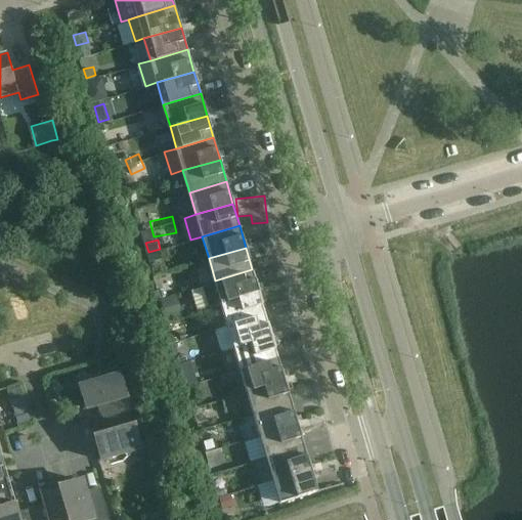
[(148,252),(150,260),(163,257),(160,249),(148,252)]
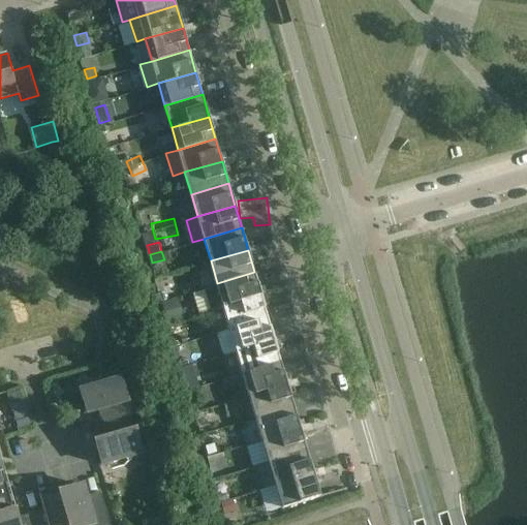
[(217,283),(206,286),(212,309),(223,305),(261,295),(254,272),(217,283)]
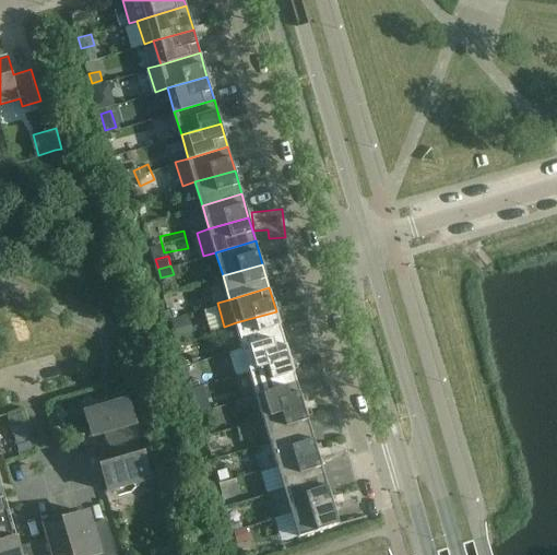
[(276,311),(236,322),(244,346),(283,334),(276,311)]
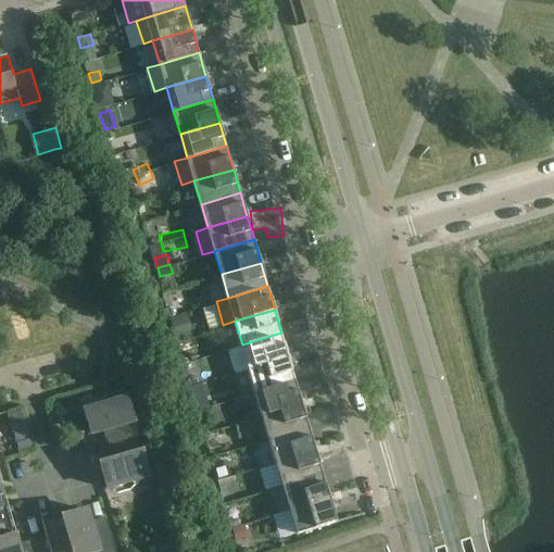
[(185,311),(172,315),(177,337),(190,333),(185,311)]
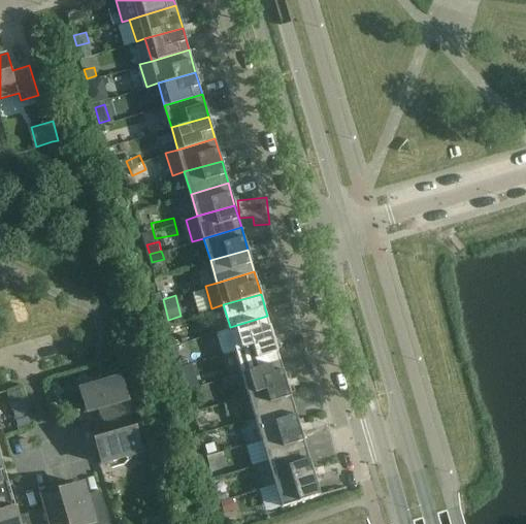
[(218,330),(225,353),(236,349),(273,338),(267,316),(230,327),(218,330)]
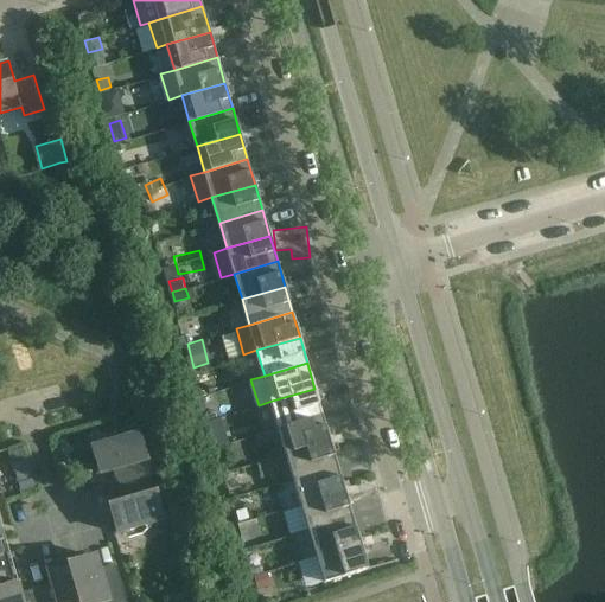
[(314,389),(272,401),(279,427),(323,414),(314,389)]
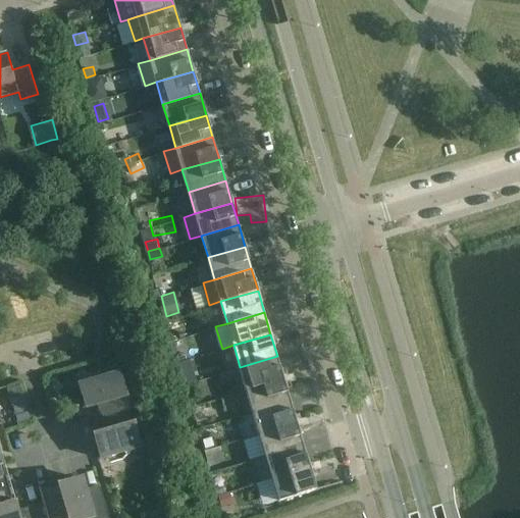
[(277,356),(240,367),(247,389),(283,377),(277,356)]
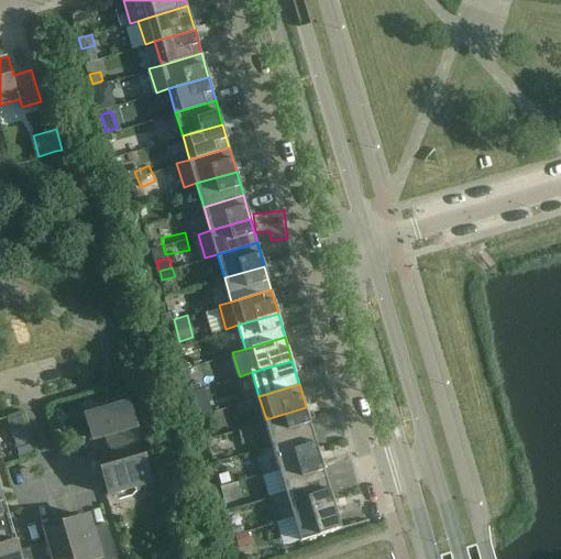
[(135,424),(129,401),(122,403),(106,398),(103,408),(86,414),(92,436),(108,431),(112,448),(139,440),(134,424),(135,424)]
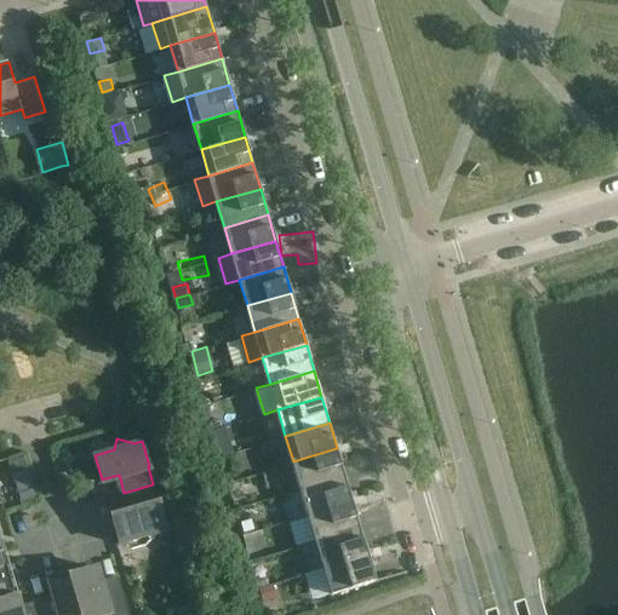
[(337,448),(293,461),(301,488),(344,475),(337,448)]
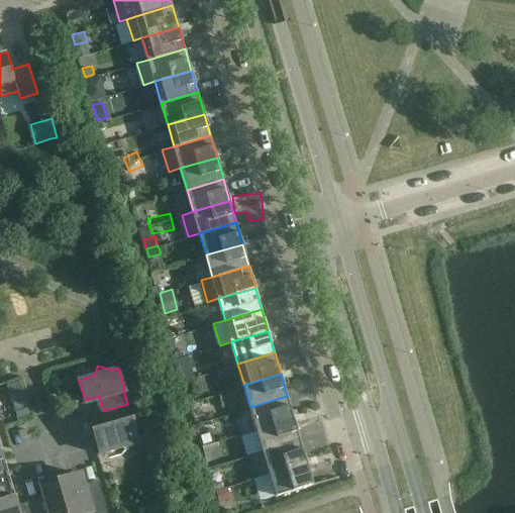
[(287,396),(250,407),(256,428),(294,417),(287,396)]
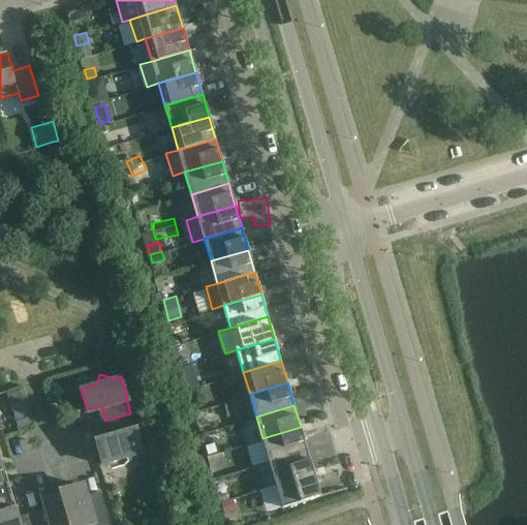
[(143,450),(136,428),(135,429),(130,413),(105,421),(110,436),(96,440),(102,462),(119,457),(125,464),(136,452),(143,450)]
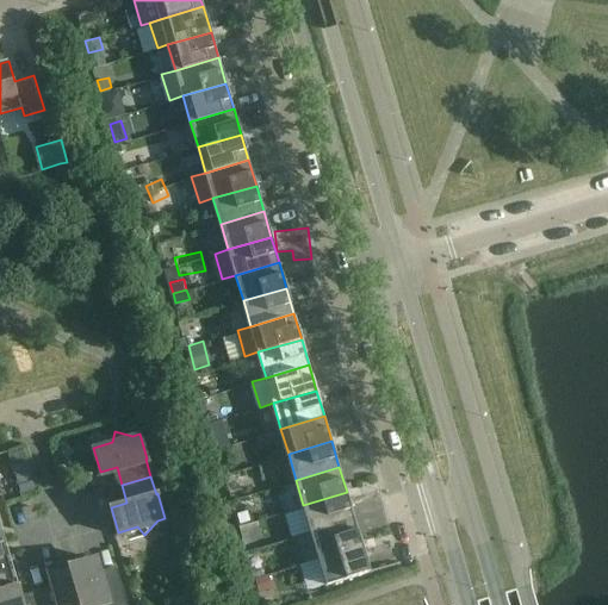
[(347,492),(303,505),(311,531),(354,518),(347,492)]
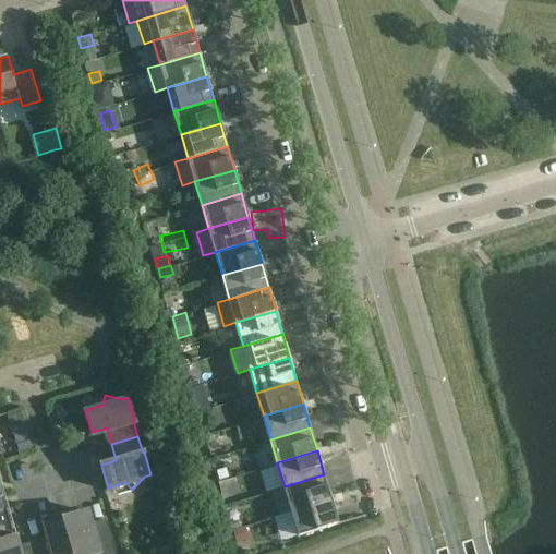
[(227,466),(218,468),(221,478),(229,474),(227,466)]
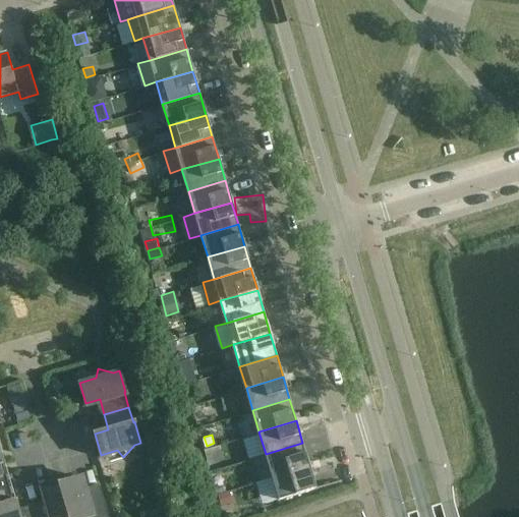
[(302,443),(266,454),(272,475),(308,464),(302,443)]
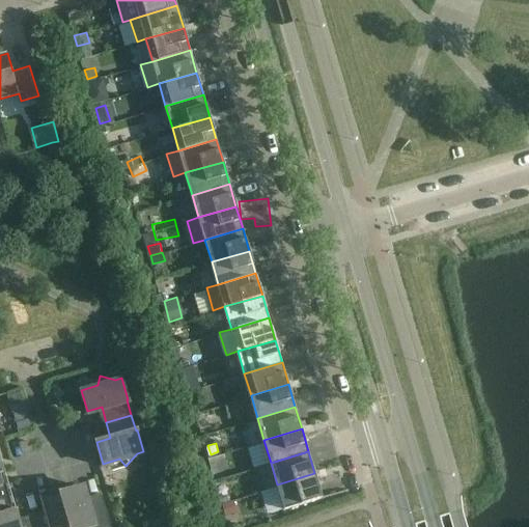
[(47,483),(45,469),(30,470),(31,486),(47,483)]
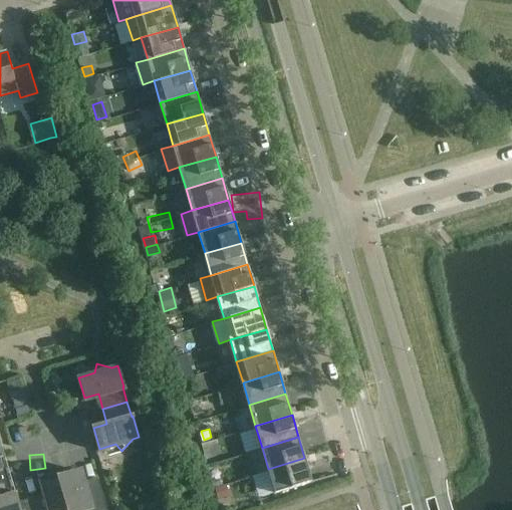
[(304,458),(268,469),(275,491),(311,480),(304,458)]
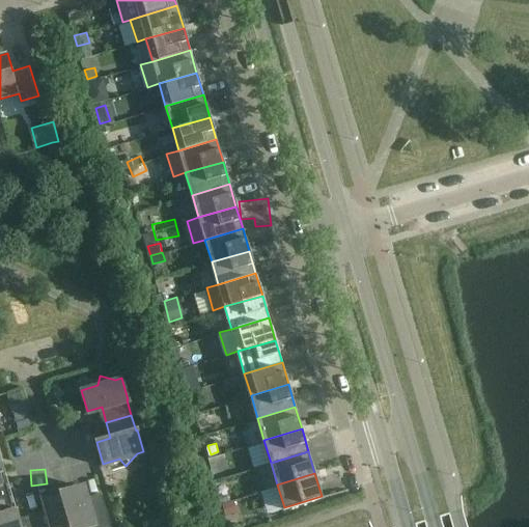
[(0,484),(0,526),(33,526),(30,515),(18,518),(7,482),(0,484)]
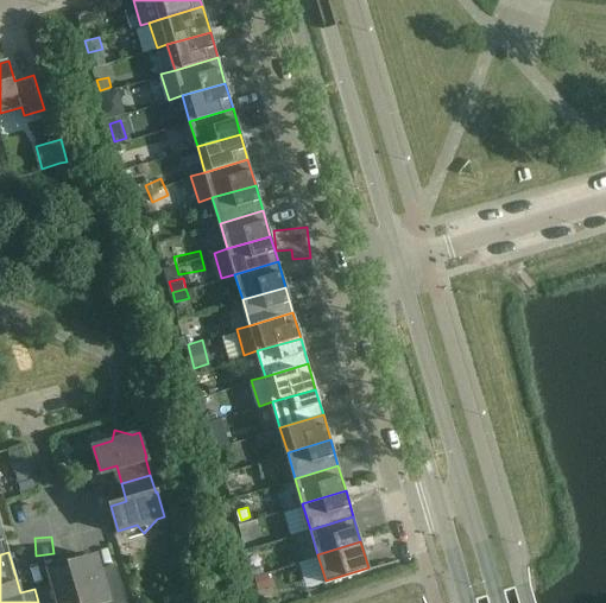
[(128,602),(118,564),(100,570),(95,554),(73,560),(71,560),(83,602),(128,602)]
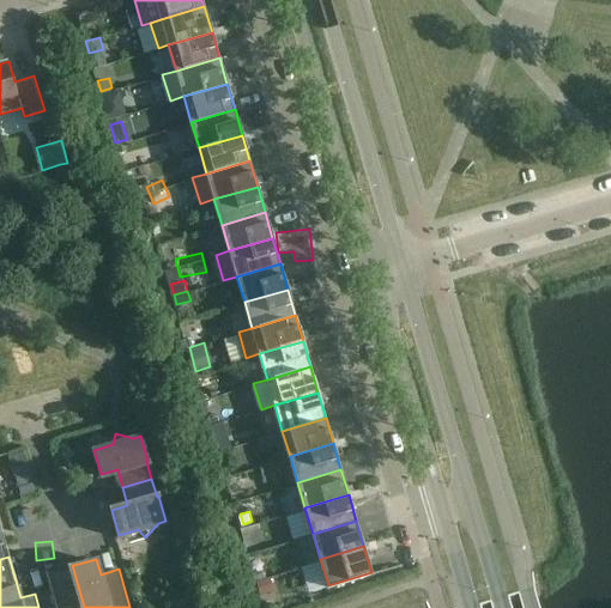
[(53,589),(35,594),(38,607),(84,607),(72,565),(73,565),(72,564),(48,571),(53,589)]
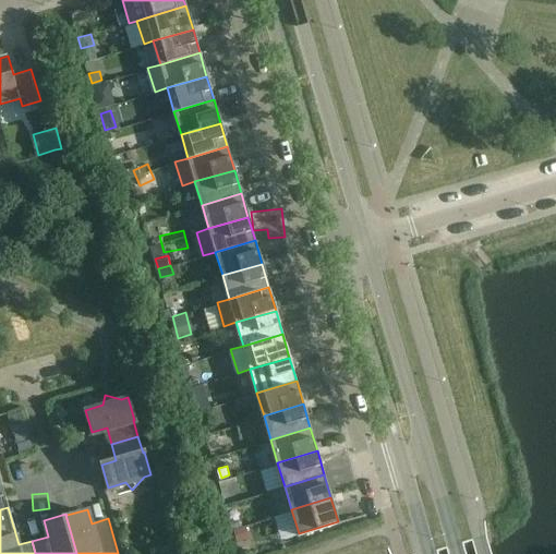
[(233,527),(241,525),(239,517),(231,519),(233,527)]
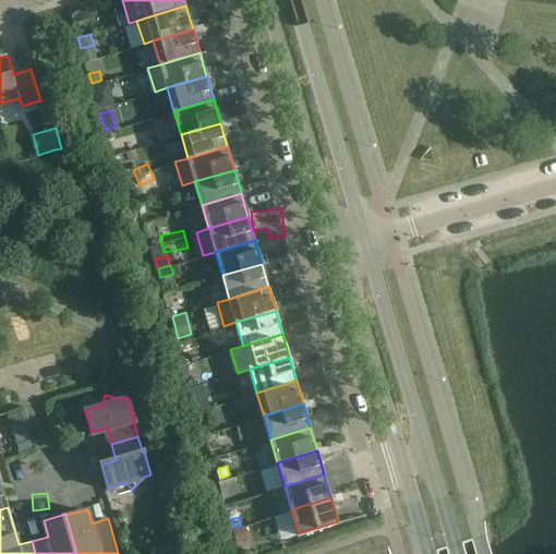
[(238,540),(245,538),(242,526),(234,528),(238,540)]
